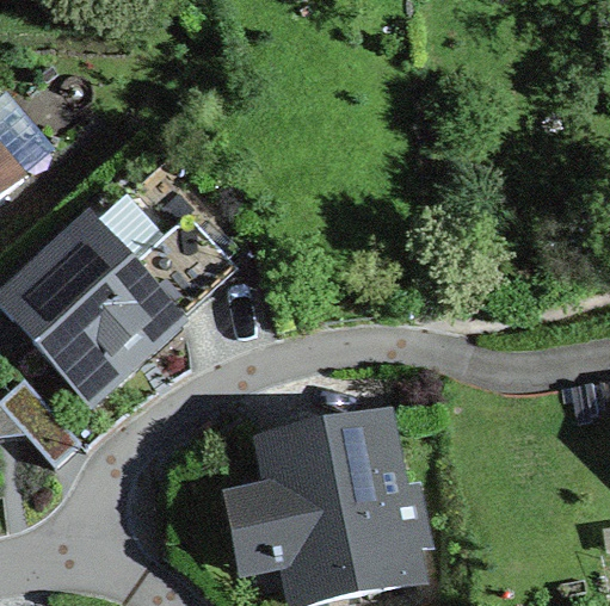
[(0,195),(24,175),(0,147),(0,195)]
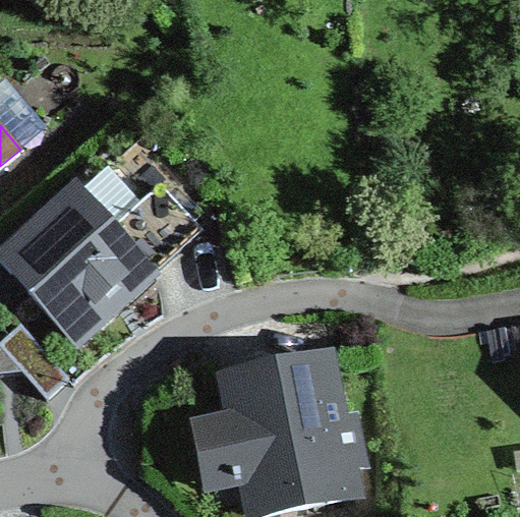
[(161,182),(136,204),(177,249),(201,228),(161,182)]
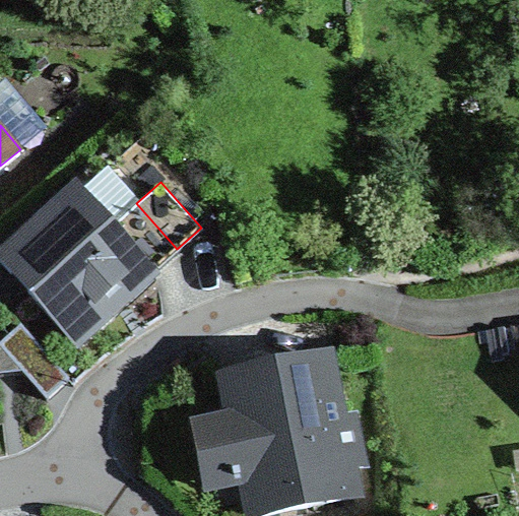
[(79,185),(0,256),(0,259),(75,341),(112,308),(102,297),(145,257),(115,223),(79,185)]
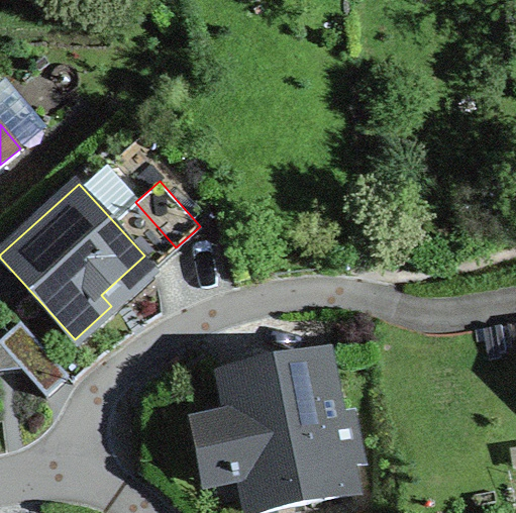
[(135,202),(114,222),(144,255),(155,268),(176,247),(135,202)]
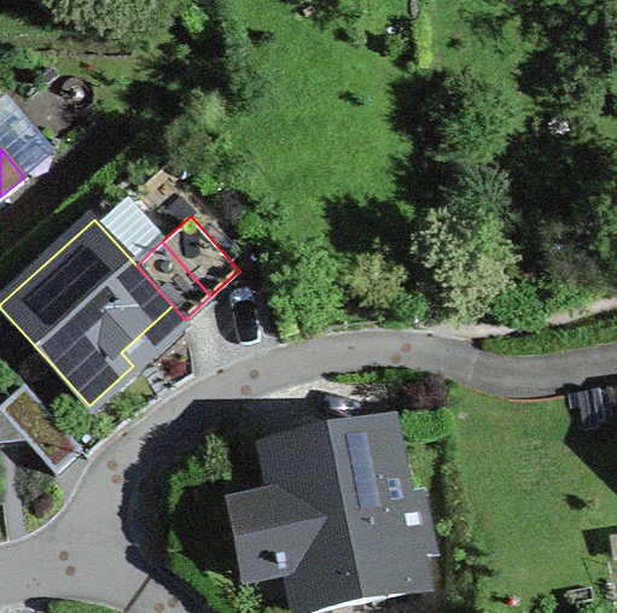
[(24,383),(0,403),(0,410),(56,472),(82,447),(24,383)]
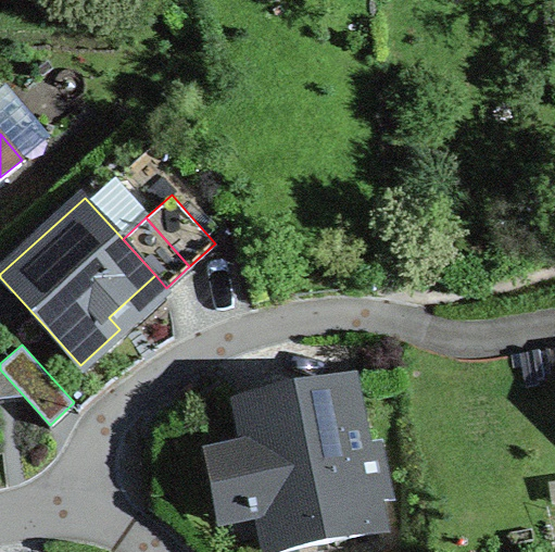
[(348,381),(243,403),(251,442),(234,447),(248,513),(265,510),(273,550),(378,528),(371,498),(389,494),(378,443),(362,447),(348,381)]
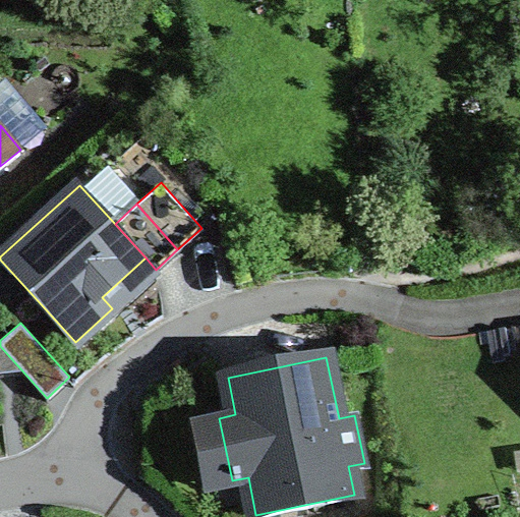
[(232,480),(219,418),(194,423),(208,485),(232,480)]
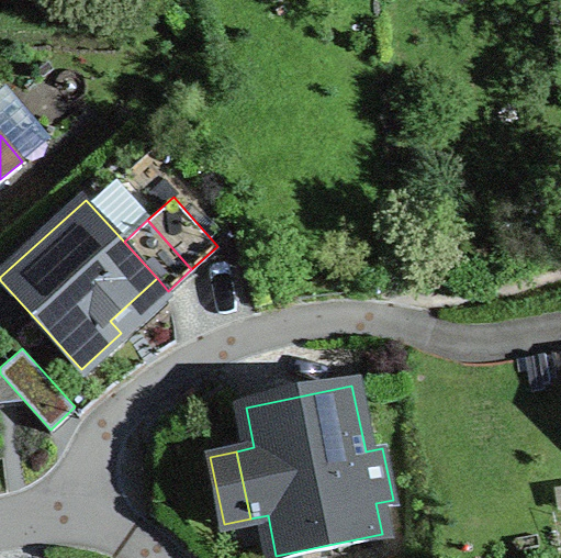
All buildings are outlined.
